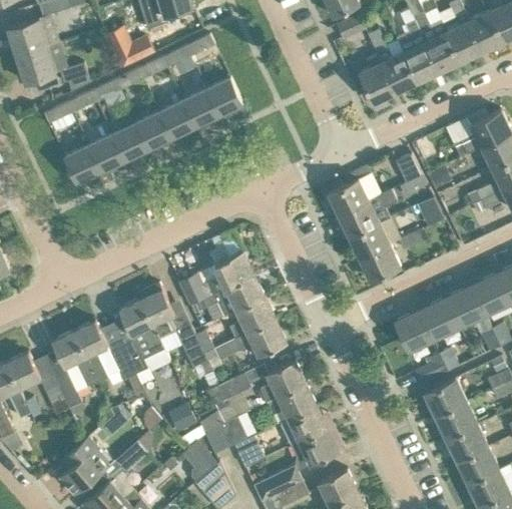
[(43,17),(67,8),(66,5),(78,0),(53,0),(39,5),(43,17)]
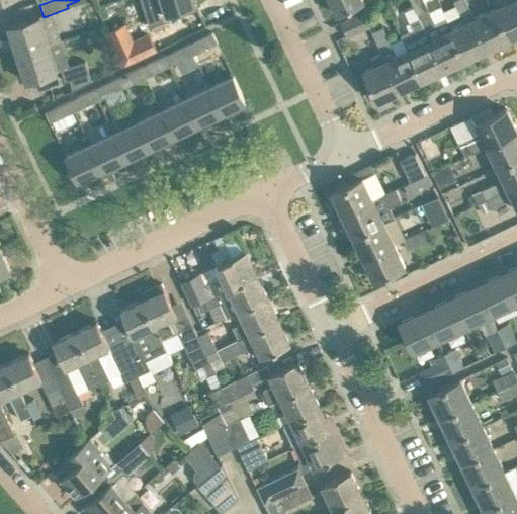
[(140,0),(148,21),(175,13),(194,7),(191,0),(140,0)]
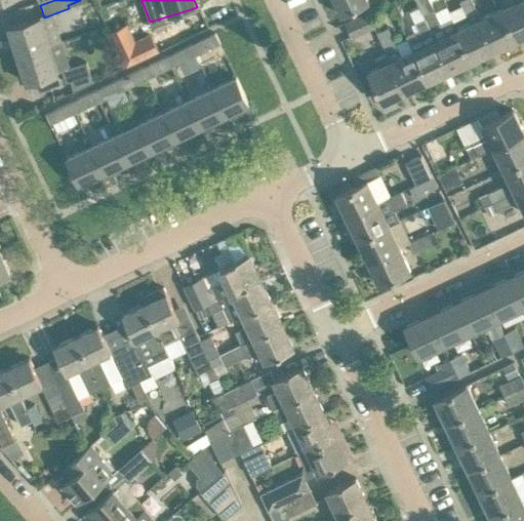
[(375,1),(374,0),(332,0),(340,17),(375,1)]
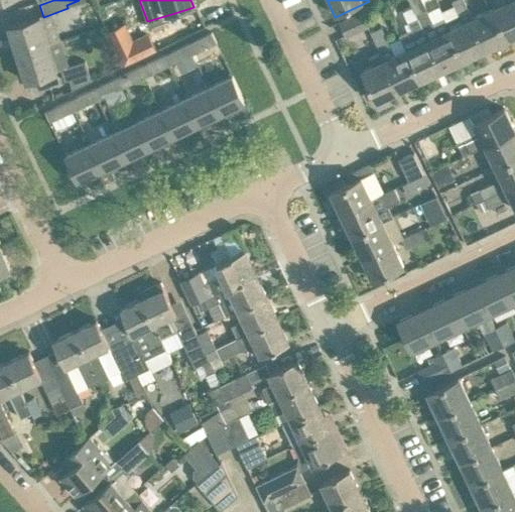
[(432,25),(424,11),(419,0),(407,0),(417,19),(441,73),(464,61),(444,22),(442,19),(432,25)]
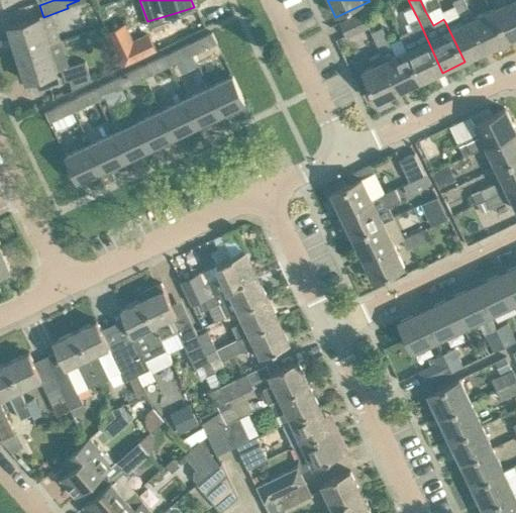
[(449,0),(458,16),(445,22),(465,62),(487,52),(472,21),(474,20),(461,0),(449,0)]
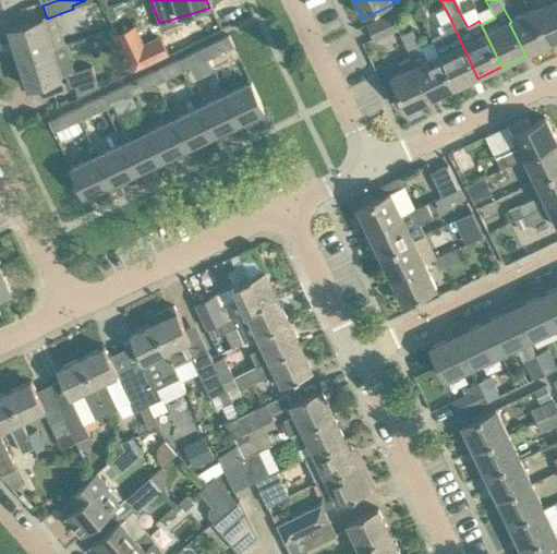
[(543,0),(546,5),(533,12),(548,45),(556,40),(556,2),(556,0),(543,0)]
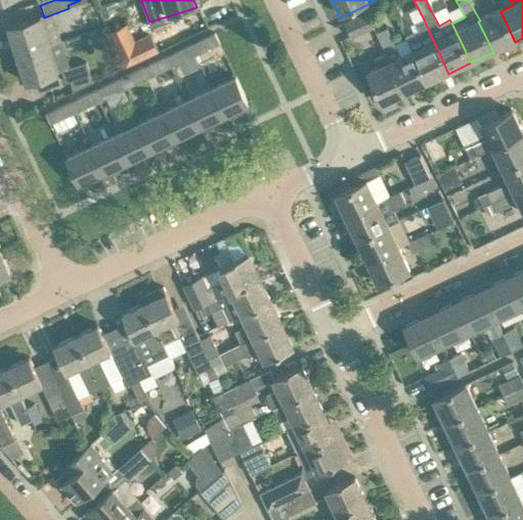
[(81,16),(85,32),(100,28),(95,11),(81,16)]
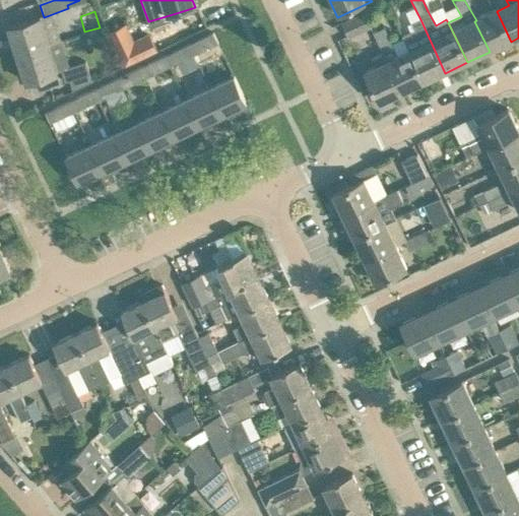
[(490,52),(511,42),(497,11),(476,20),(474,21),(490,52)]
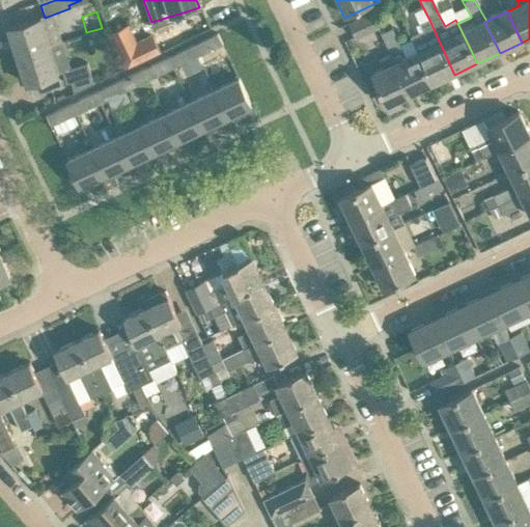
[(371,17),(349,27),(355,39),(378,29),(371,17)]
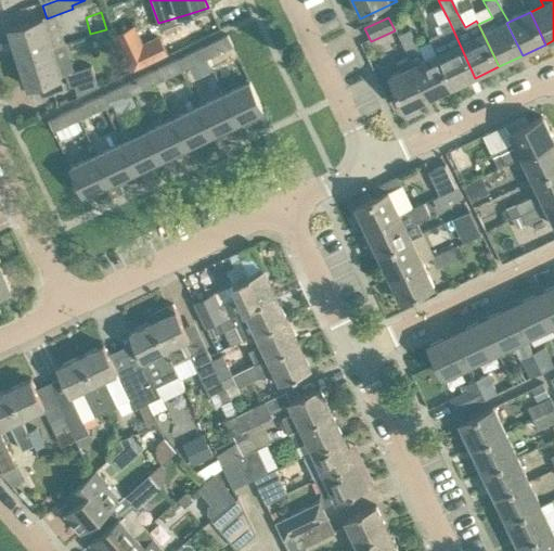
[(18,60),(51,50),(42,21),(8,31),(9,34),(10,33),(18,60)]
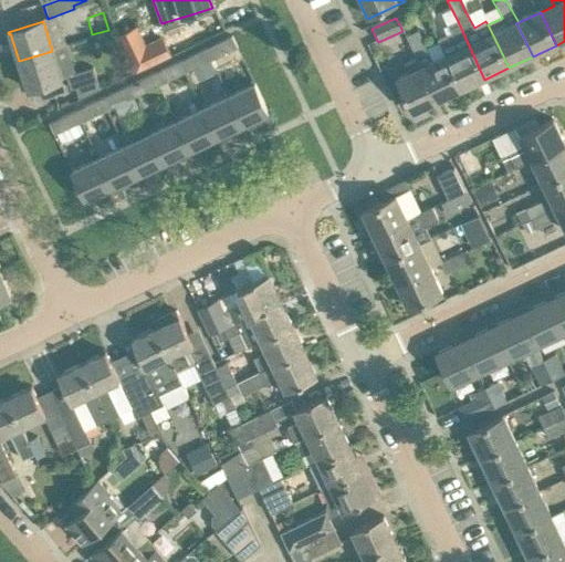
[(484,80),(458,21),(446,27),(458,52),(445,58),(461,91),(484,80)]
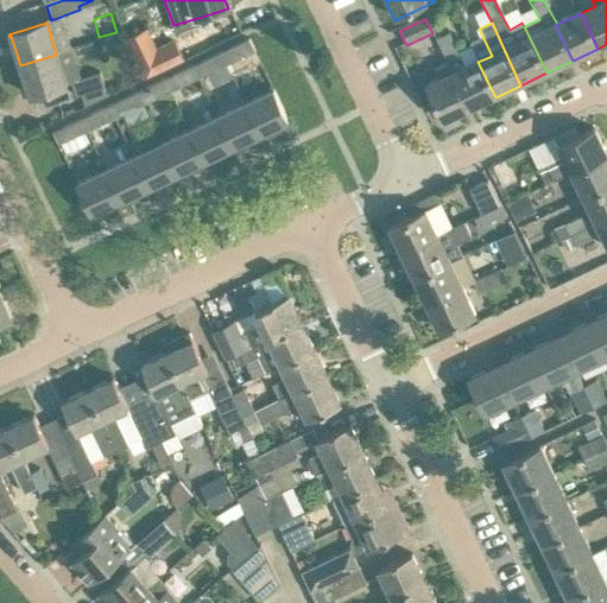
[(184,61),(175,42),(156,50),(146,30),(127,38),(146,78),(184,61)]
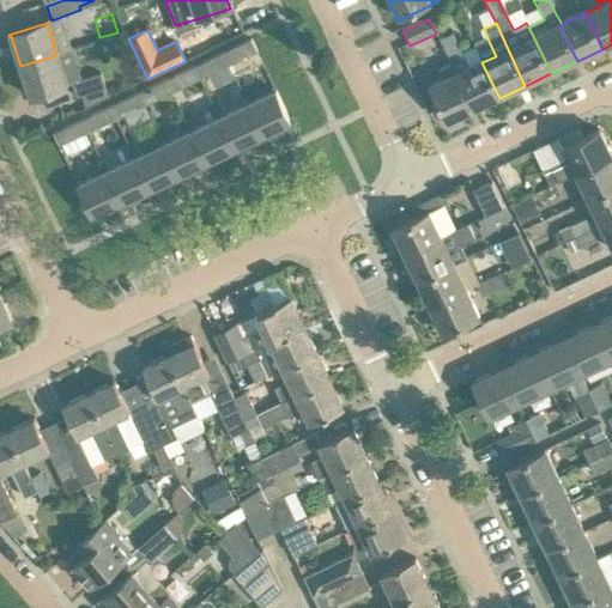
[(482,62),(470,68),(453,35),(440,41),(450,65),(473,110),(500,98),(482,62)]
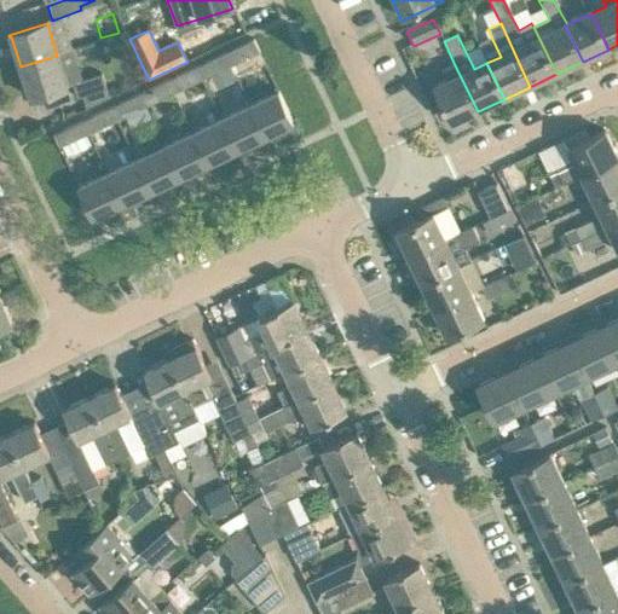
[(224,56),(230,68),(259,54),(253,42),(224,56)]
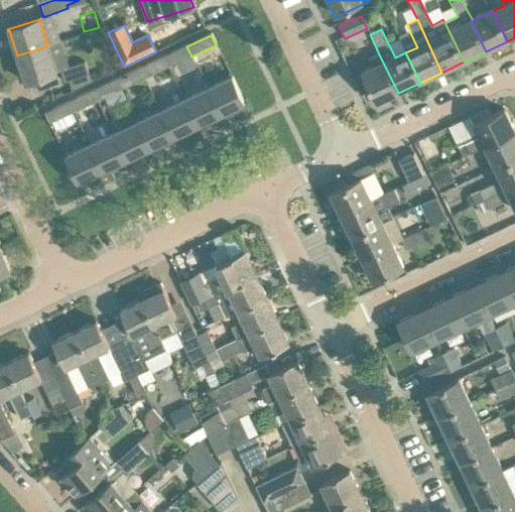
[(24,83),(43,77),(56,74),(47,46),(17,55),(25,82),(24,82),(24,83)]
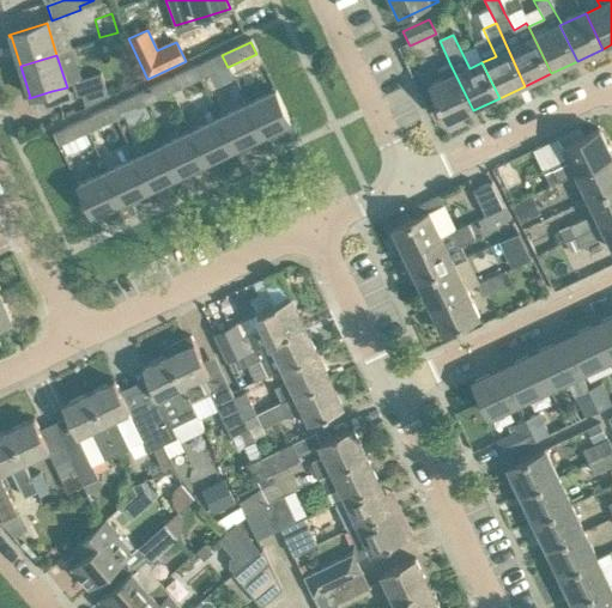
[(200,81),(228,67),(222,55),(194,68),(200,81)]
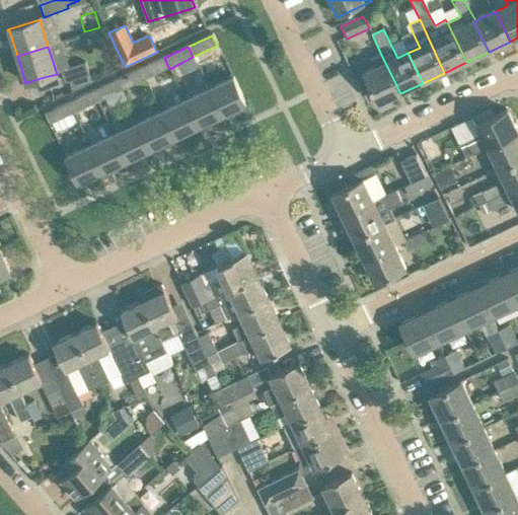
[(378,104),(400,93),(381,55),(372,59),(376,68),(363,74),(378,104)]
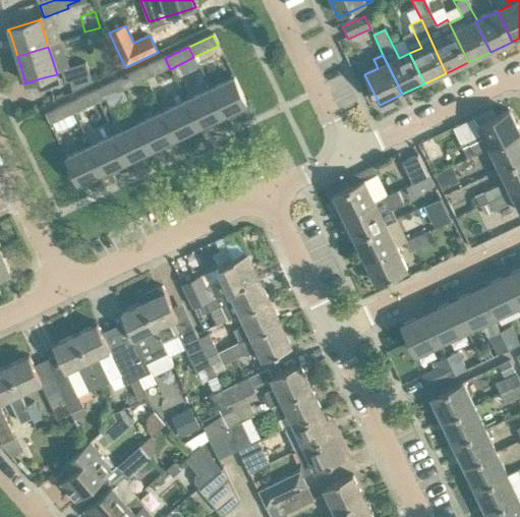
[(146,80),(170,69),(165,58),(140,69),(146,80)]
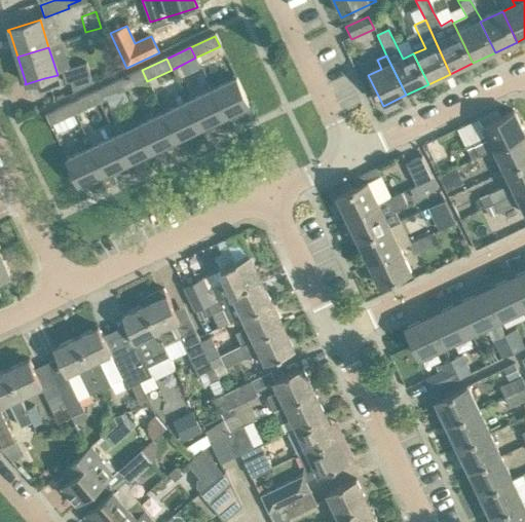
[(65,84),(94,75),(89,64),(61,73),(65,84)]
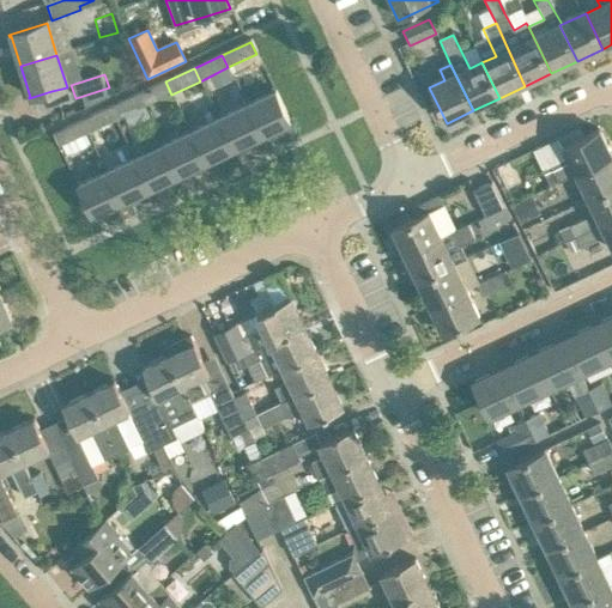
[(144,108),(171,95),(165,81),(138,96),(144,108)]
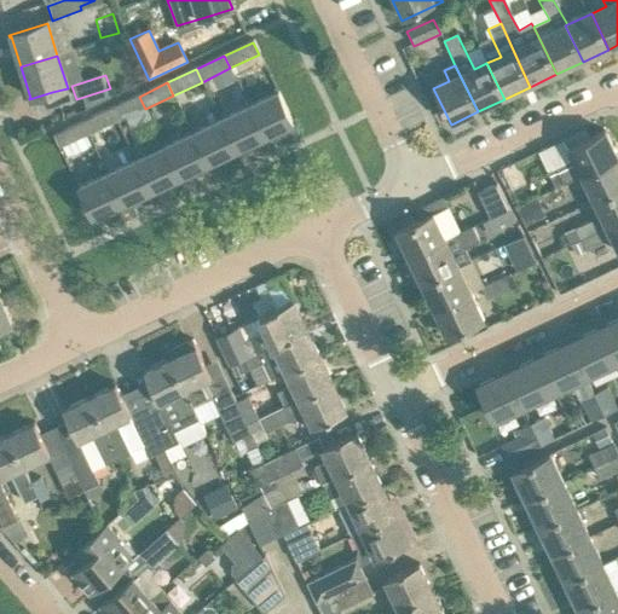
[(249,108),(264,138),(293,125),(278,93),(249,108)]
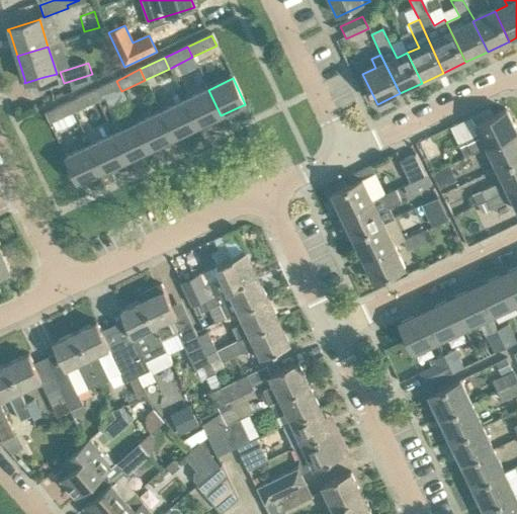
[(126,100),(121,91),(116,81),(92,92),(97,102),(105,99),(109,108),(126,100)]
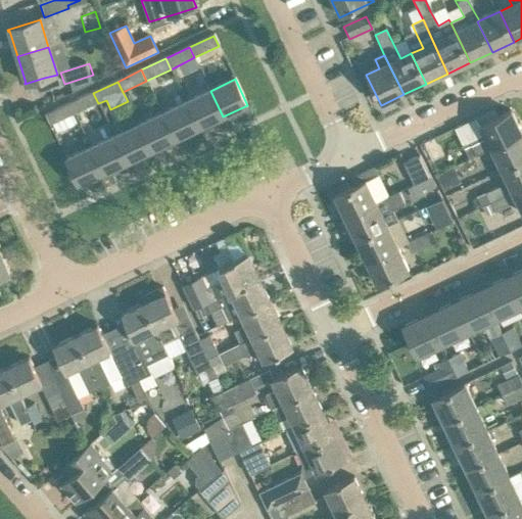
[(198,129),(223,116),(210,91),(186,102),(198,129)]
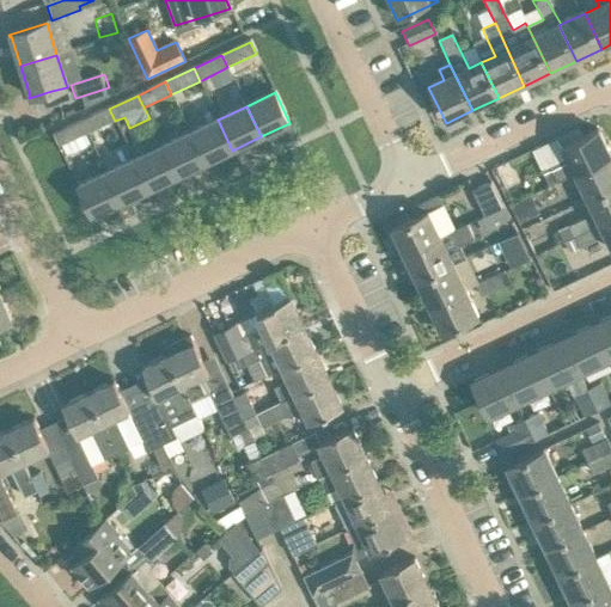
[(87,134),(115,121),(109,109),(81,122),(87,134)]
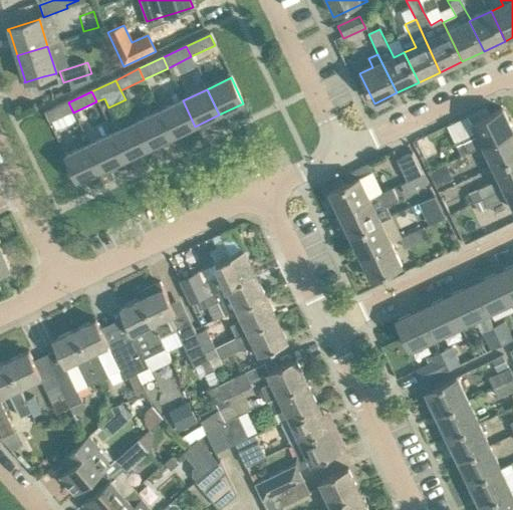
[(172,138),(195,126),(183,100),(160,111),(172,138)]
